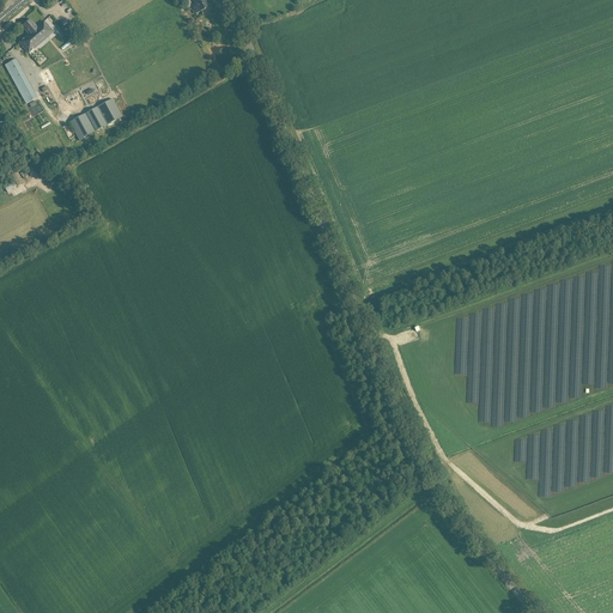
[(192,5),(195,13),(210,8),(205,0),(193,0),(195,4),(192,5)]
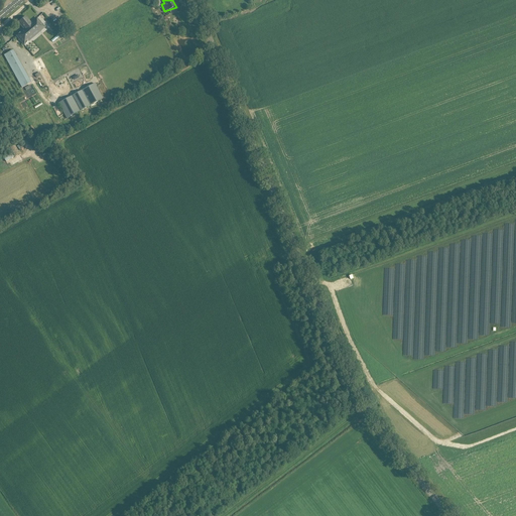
[(44,28),(37,18),(31,23),(25,17),(18,23),(24,29),(16,36),(24,45),(44,28)]
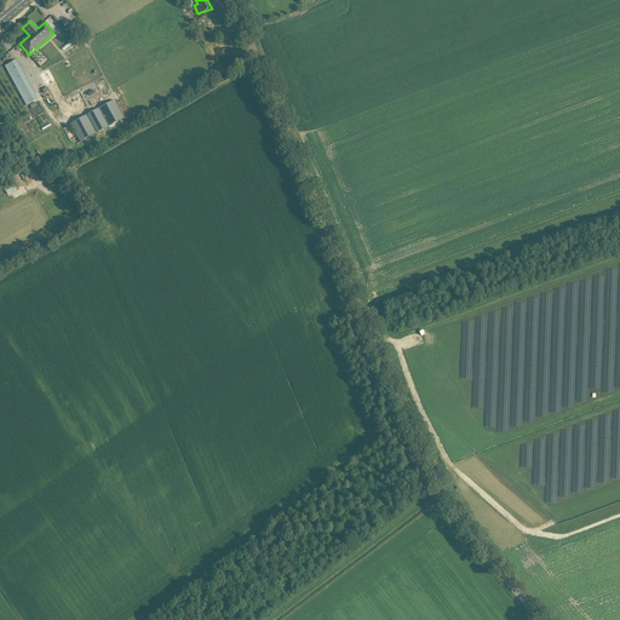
[(24,101),(24,102),(34,96),(16,61),(5,67),(23,101),(24,101)]
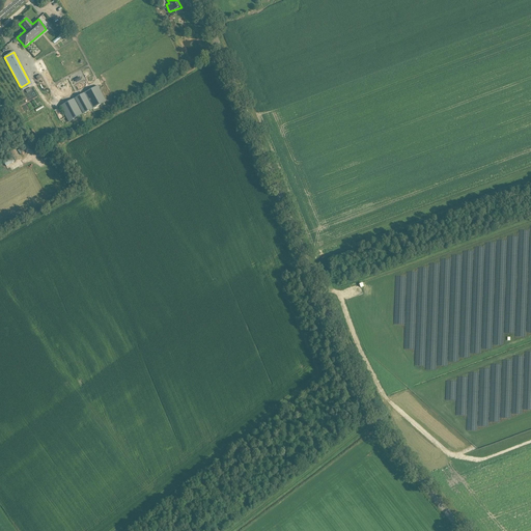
[(98,86),(60,106),(68,122),(106,102),(98,86)]
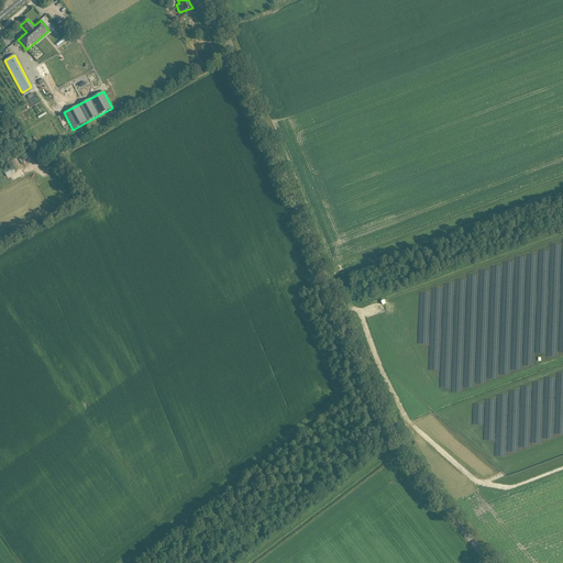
[(30,107),(39,102),(34,92),(24,97),(30,107)]
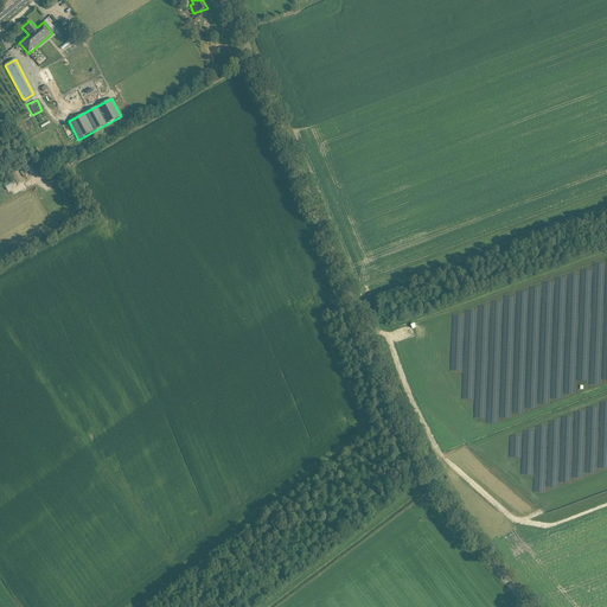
[(11,174),(17,185),(23,181),(17,171),(11,174)]
